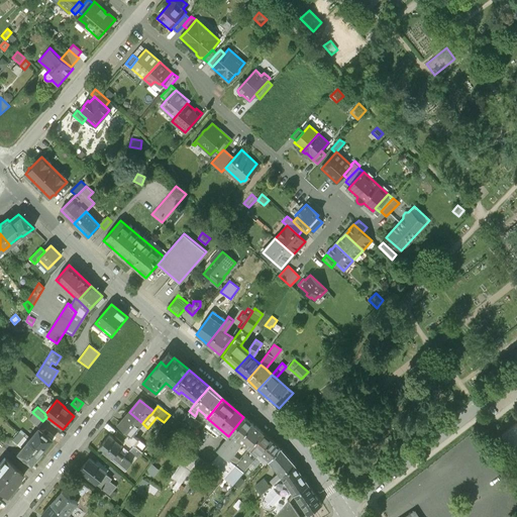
[(133,434),(142,423),(129,412),(118,425),(129,434),(133,434)]
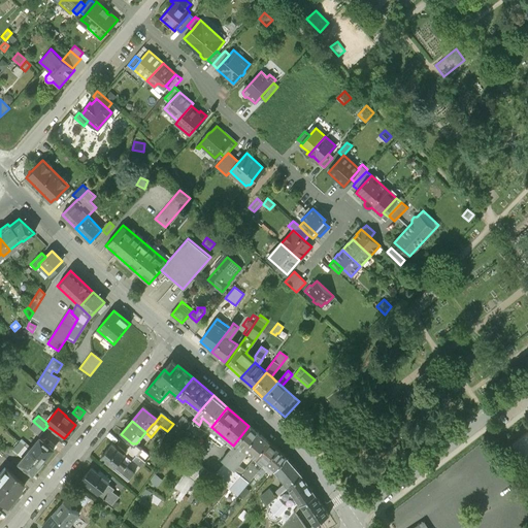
[(40,435),(43,430),(35,423),(30,428),(38,434),(40,435)]
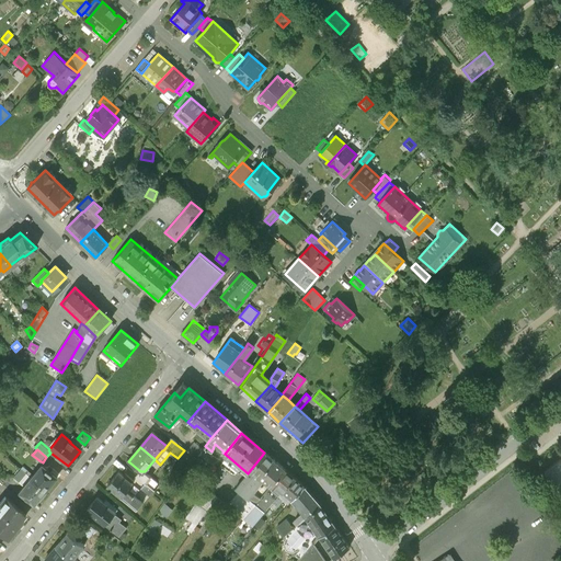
[(285,470),(264,453),(248,473),(235,490),(238,492),(249,500),(263,481),(271,487),(285,470)]
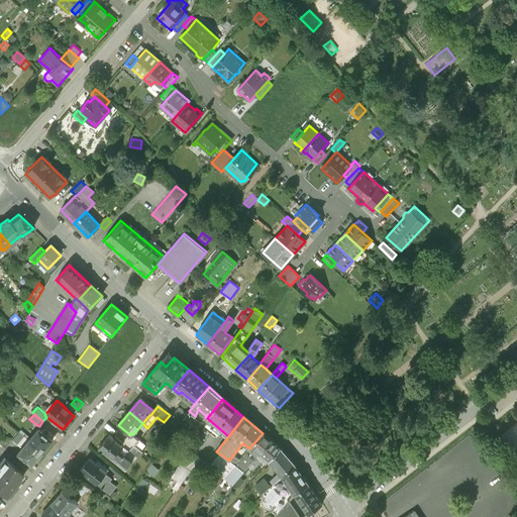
[(516,423),(502,435),(516,454),(516,423)]
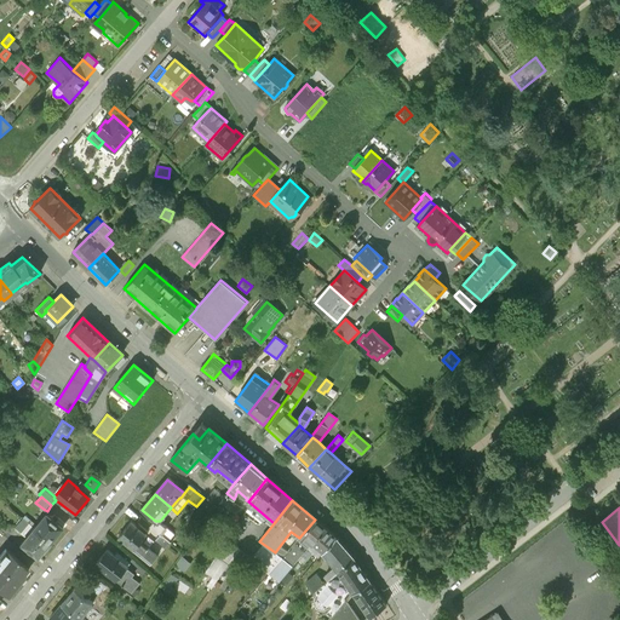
[(32,522),(30,524),(52,543),(64,528),(47,514),(36,526),(32,522)]
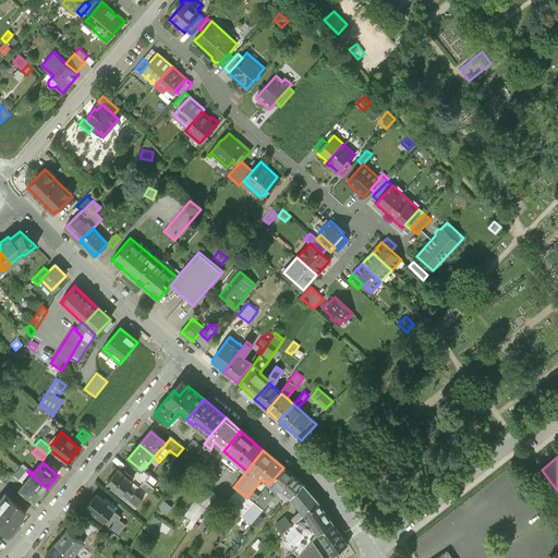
[(12,475),(17,480),(26,470),(21,465),(12,475)]
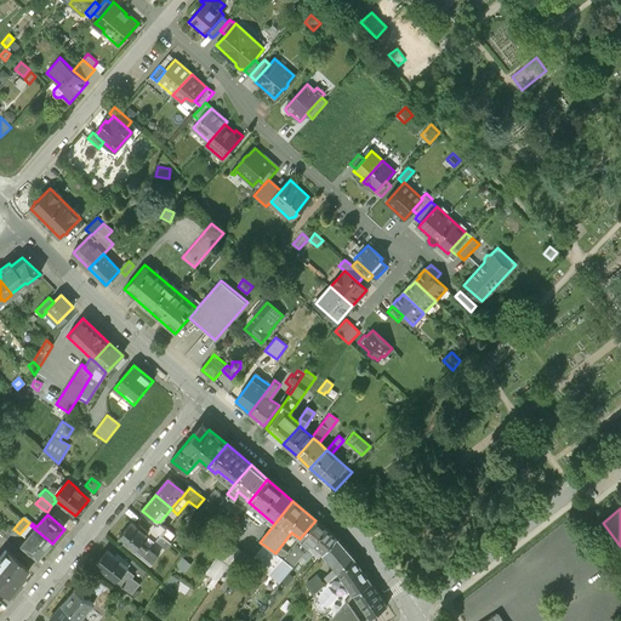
[(288,575),(297,563),(326,529),(315,520),(300,539),(269,576),(279,585),(280,582),(288,575)]
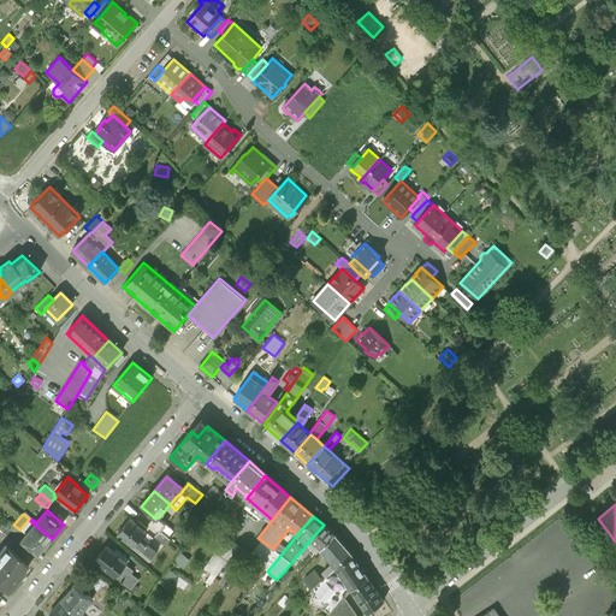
[(175,531),(159,517),(154,517),(149,522),(160,532),(169,539),(175,531)]
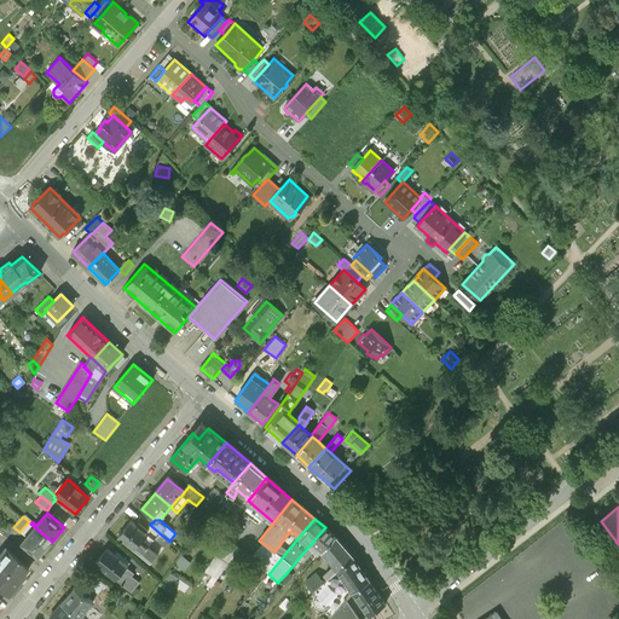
[(132,521),(119,536),(143,556),(148,550),(140,544),(148,534),(145,533),(148,531),(138,522),(137,525),(132,521)]
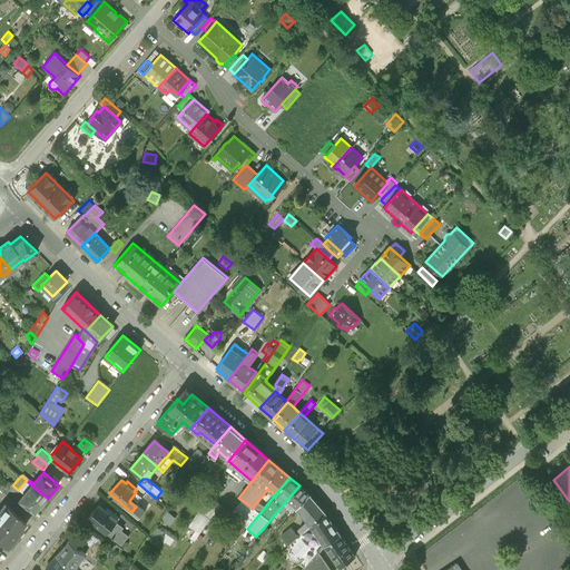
[(36,512),(48,499),(28,482),(26,483),(30,488),(20,499),(26,503),(25,505),(28,509),(29,507),(36,512)]
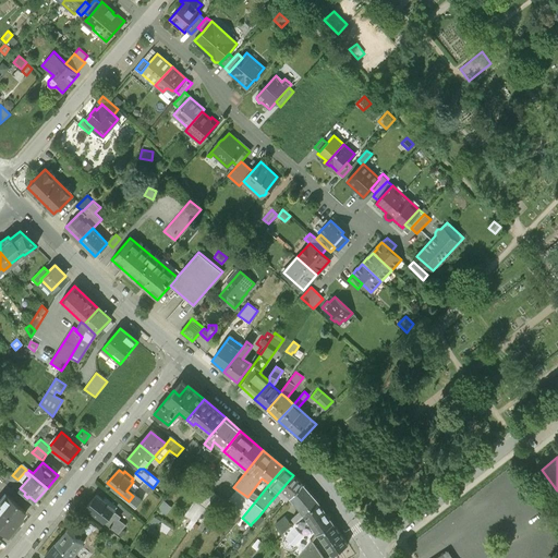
[(287,502),(290,498),(303,483),(293,475),(267,506),(273,511),(280,501),(277,499),(280,496),(287,502)]
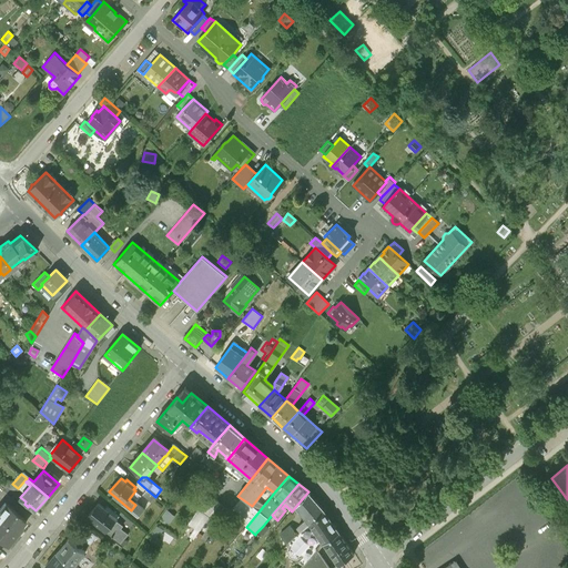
[(241,498),(231,513),(233,516),(246,527),(274,493),(266,487),(252,506),(241,498)]
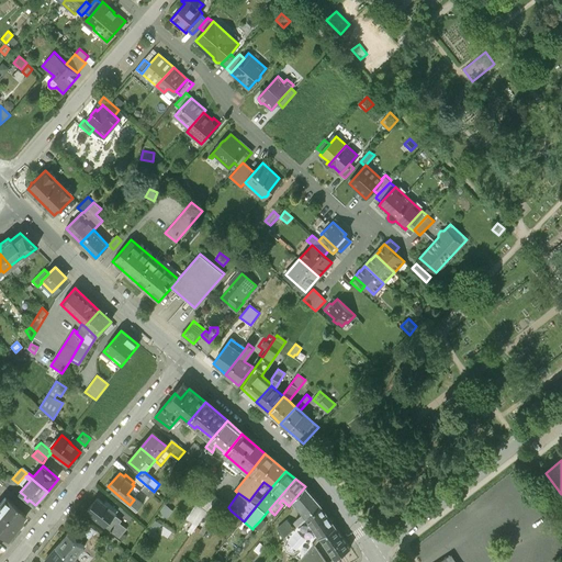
[(155,493),(154,492),(146,485),(142,490),(150,498),(155,493)]
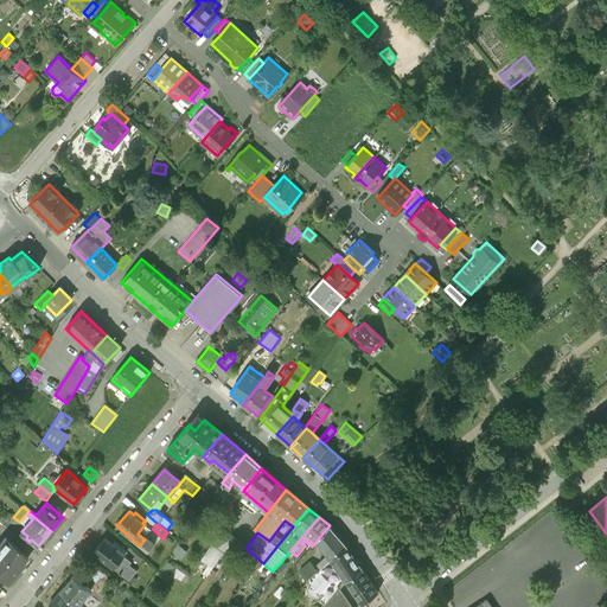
[(327,555),(331,560),(346,545),(330,525),(315,542),(327,555)]
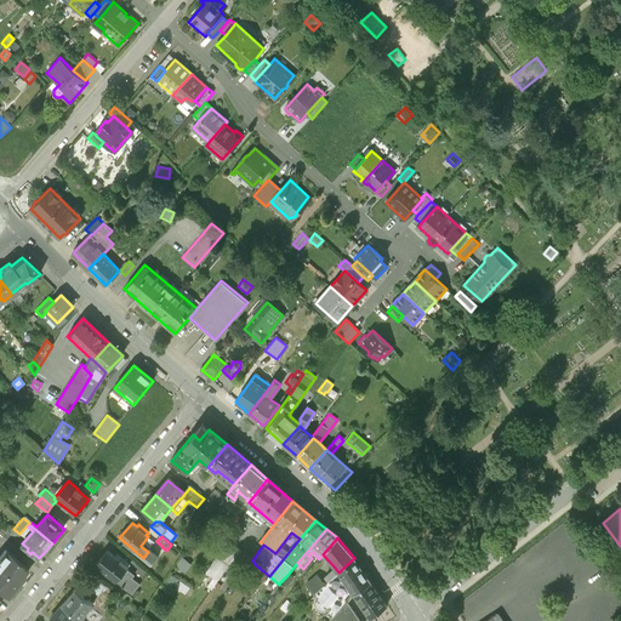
[(211,591),(231,562),(243,571),(252,560),(228,540),(205,574),(212,579),(206,587),(211,591)]
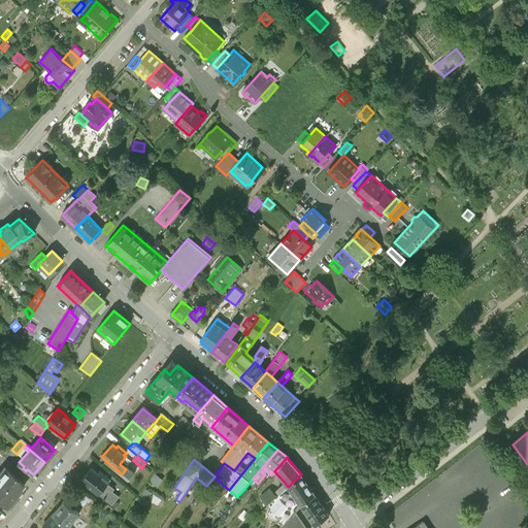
[(4,466),(0,470),(0,501),(6,506),(25,484),(4,466)]
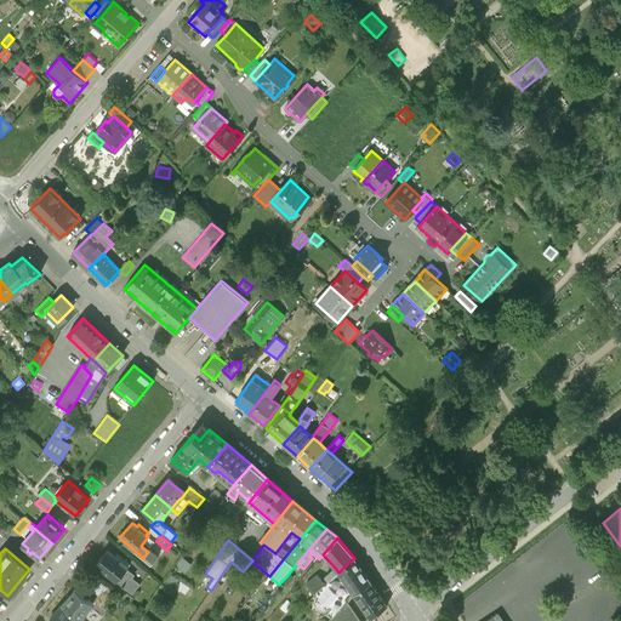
[(148,552),(143,558),(152,565),(159,557),(149,550),(148,552)]
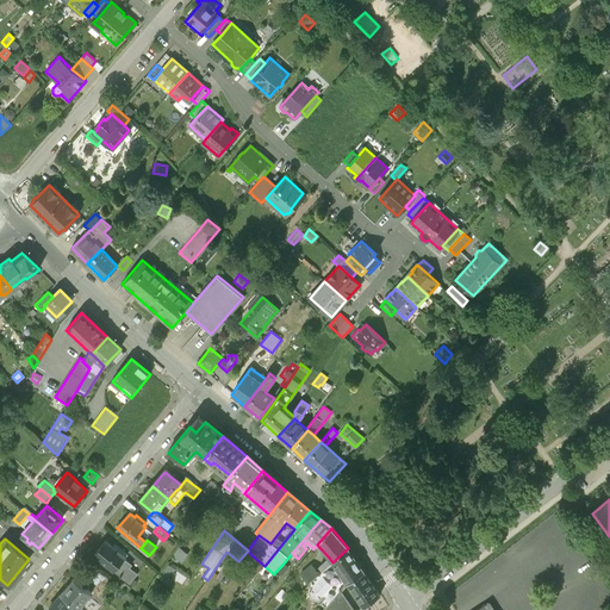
[(126,558),(118,551),(119,548),(114,543),(112,546),(106,541),(94,555),(114,573),(125,560),(126,558)]
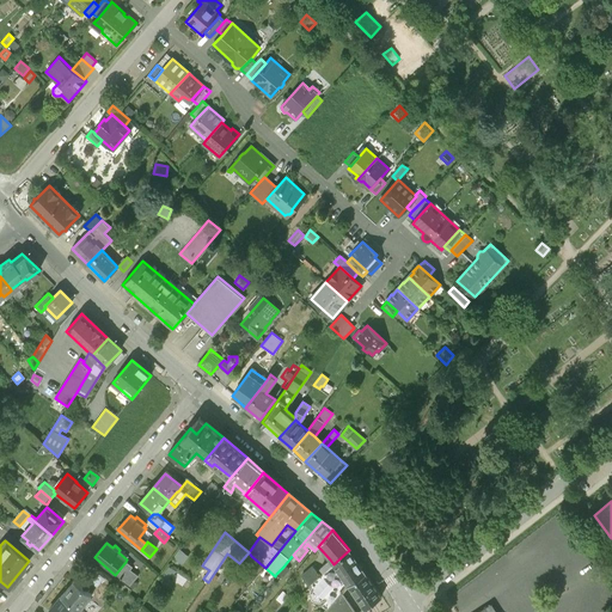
[(188,556),(179,550),(173,558),(182,564),(188,556)]
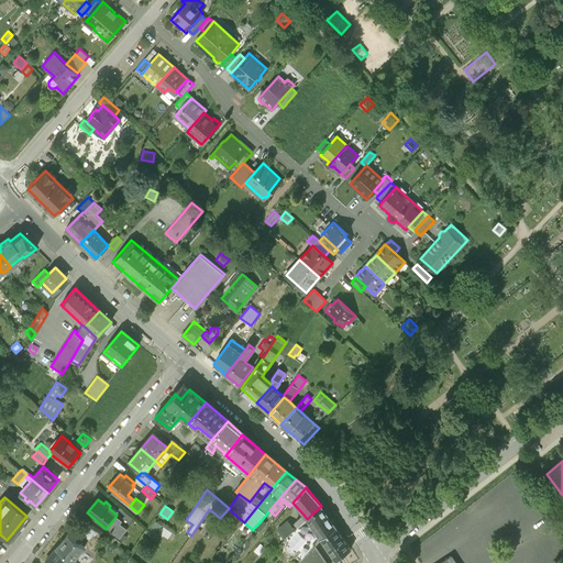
[(307,519),(321,539),(337,528),(321,506),(307,519)]
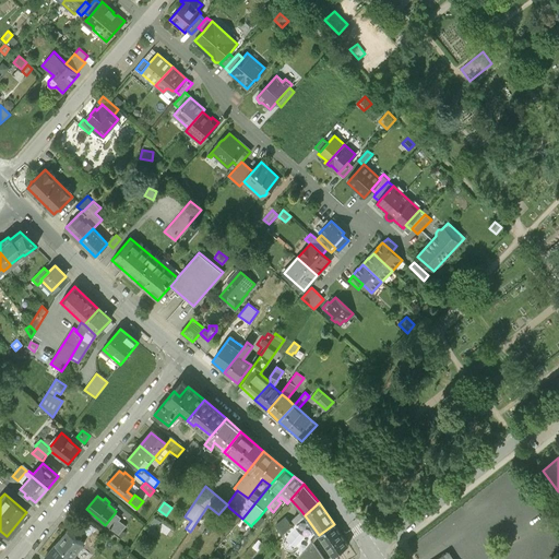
[(292,520),(295,523),(305,515),(301,511),(292,520)]
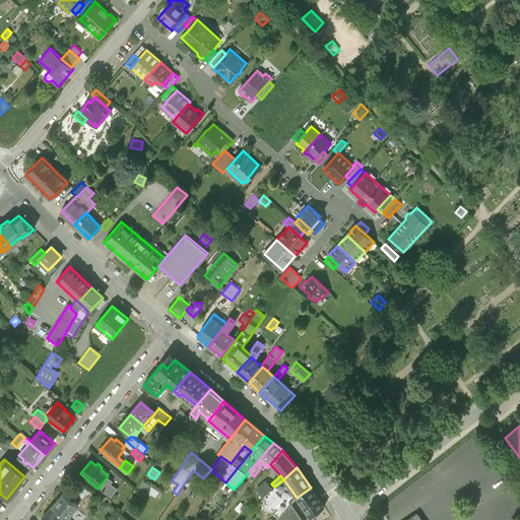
[(112,482),(107,477),(98,489),(111,499),(118,491),(111,484),(112,482)]
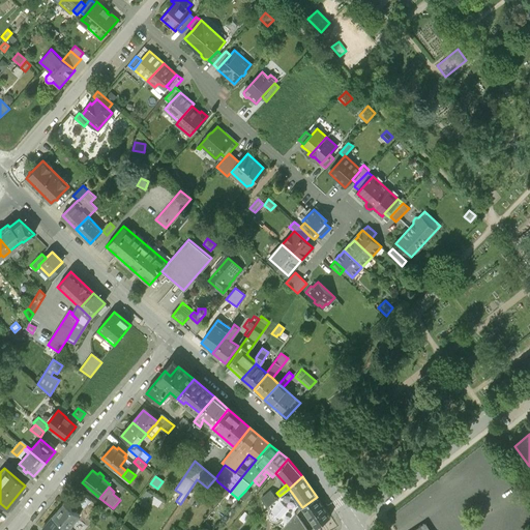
[(278,525),(283,529),(296,514),(302,507),(289,489),(280,496),(276,498),(266,507),(269,510),(282,521),(278,525)]
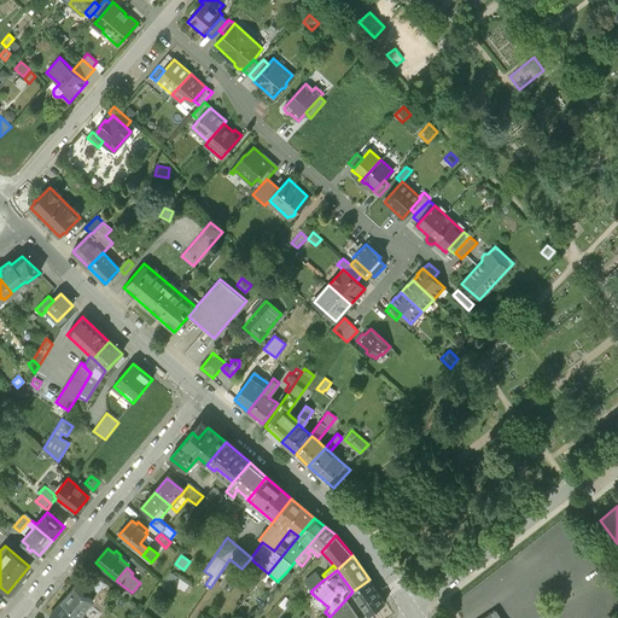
[(286,572),(279,579),(285,584),(292,577),(286,572)]
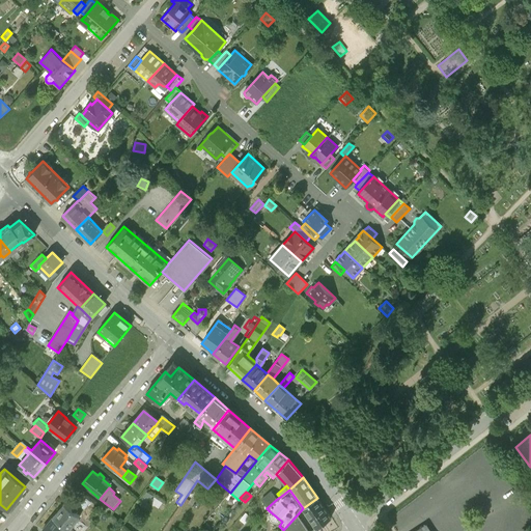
[(267,508),(277,499),(272,493),(261,501),(267,508)]
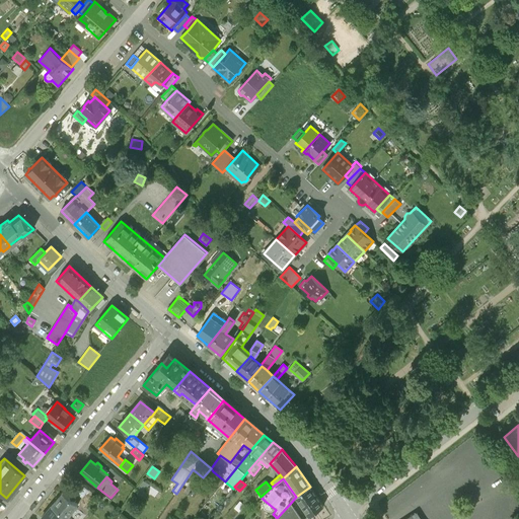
[(322,507),(310,487),(296,497),(308,516),(322,507)]
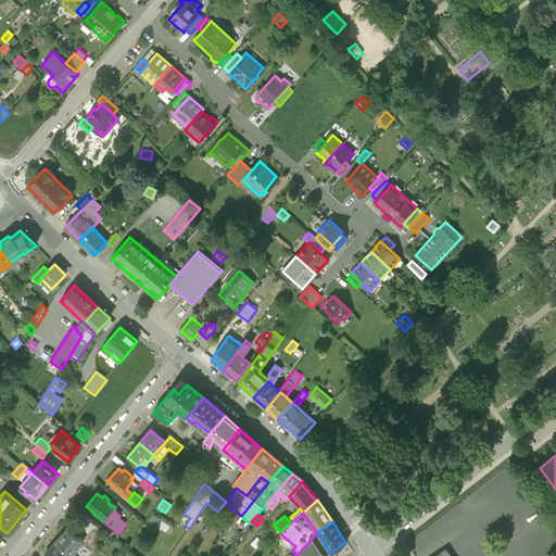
[(73,531),(68,527),(55,541),(72,554),(84,540),(79,536),(81,533),(75,529),(73,531)]
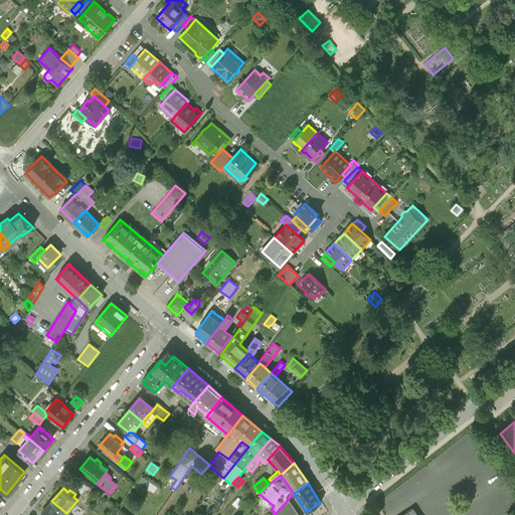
[(243,502),(237,498),(231,505),(237,509),(243,502)]
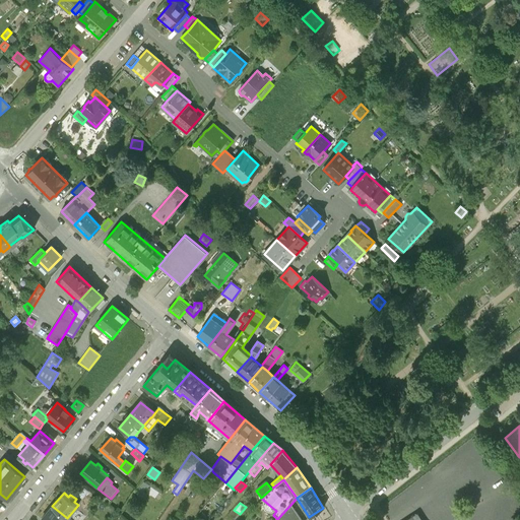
[(301,519),(290,505),(277,519),(301,519)]
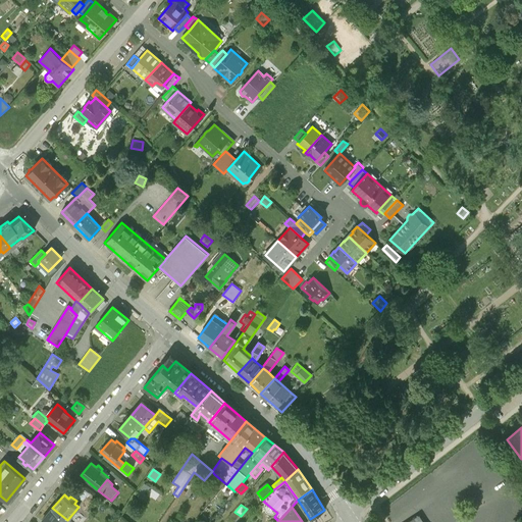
[(67,520),(52,508),(41,521),(67,521),(68,521),(67,520)]
